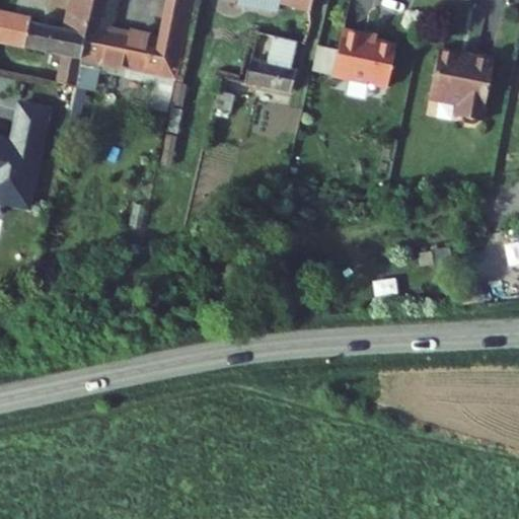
[(91,0),(72,0),(66,31),(32,24),(27,49),(66,57),(60,85),(75,88),(80,60),(86,28),(91,0)]
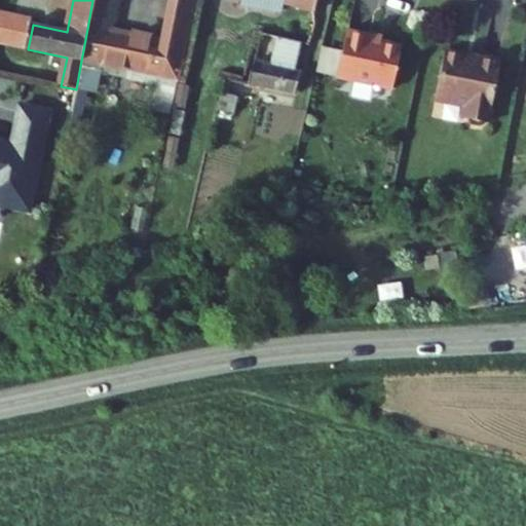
[(92,0),(87,29),(112,33),(119,0),(92,0)]
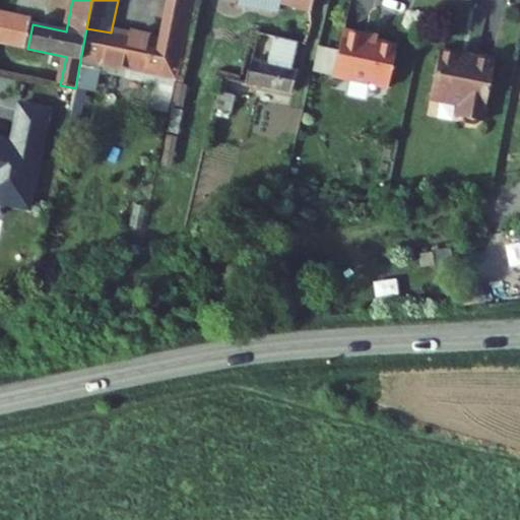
[(184,0),(171,0),(163,43),(182,46),(190,1),(184,0)]
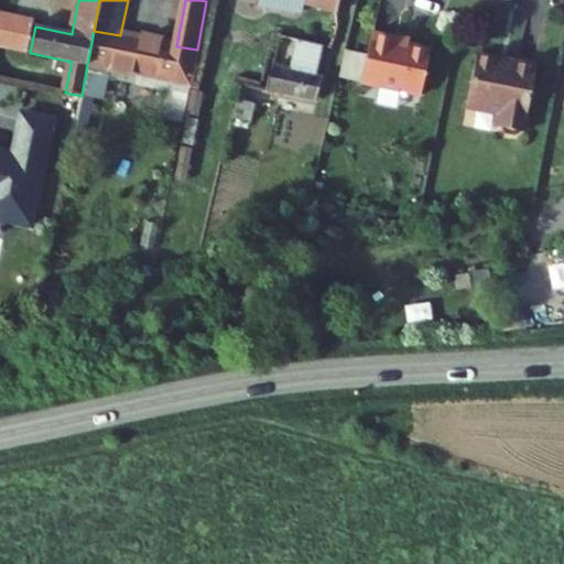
[(339,0),(257,0),(257,6),(303,15),(305,7),(337,13),(339,0)]
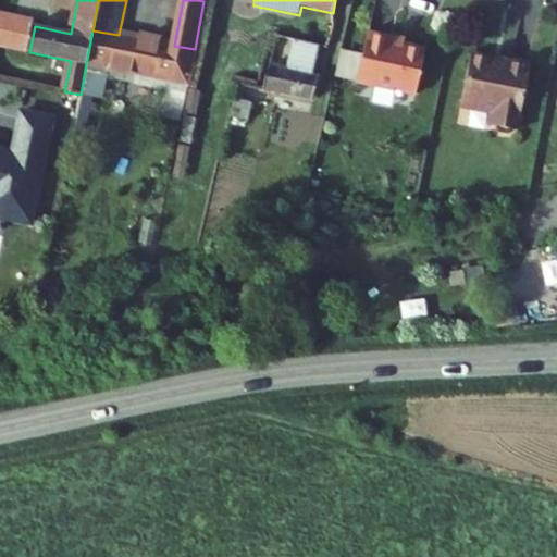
[(2,47),(29,52),(35,26),(36,21),(9,15),(2,47)]
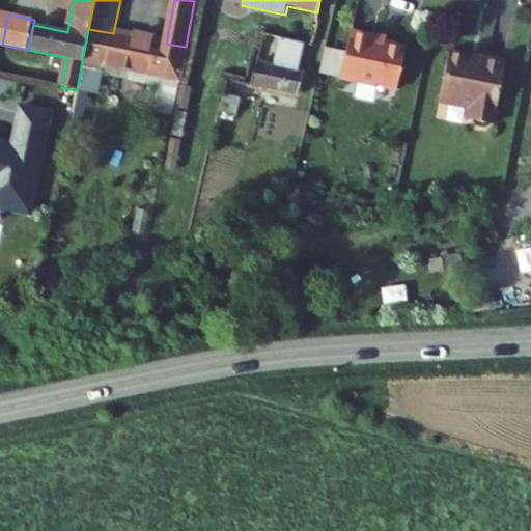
[(88,29),(82,61),(178,81),(186,47),(166,44),(113,33),(88,29)]
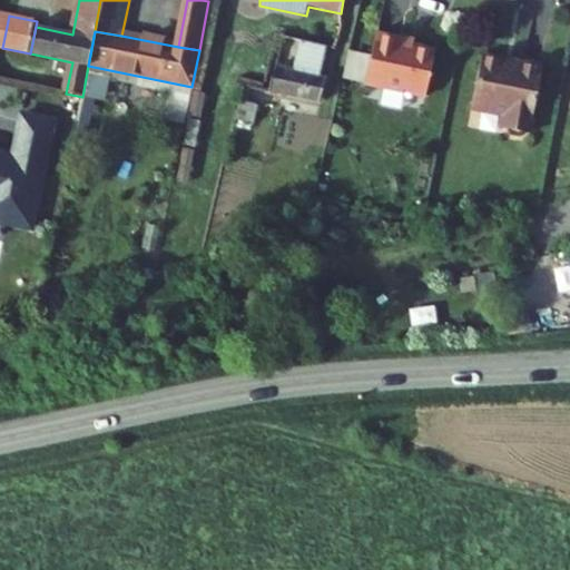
[(372,57),(366,85),(428,96),(436,50),(401,43),(402,39),(376,33),(372,57)]
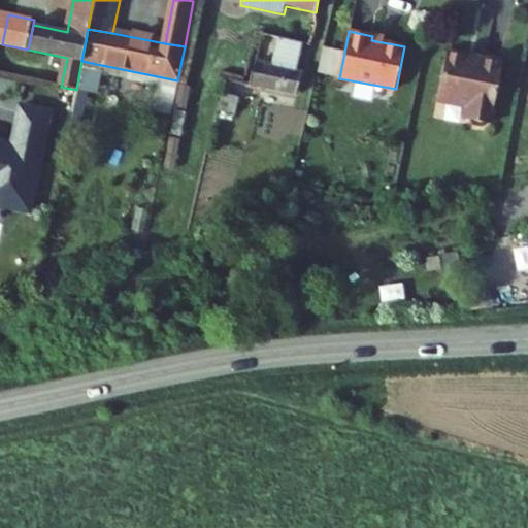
[(257,62),(251,86),(297,96),(304,72),(297,70),(304,44),(277,38),(269,65),(257,62)]
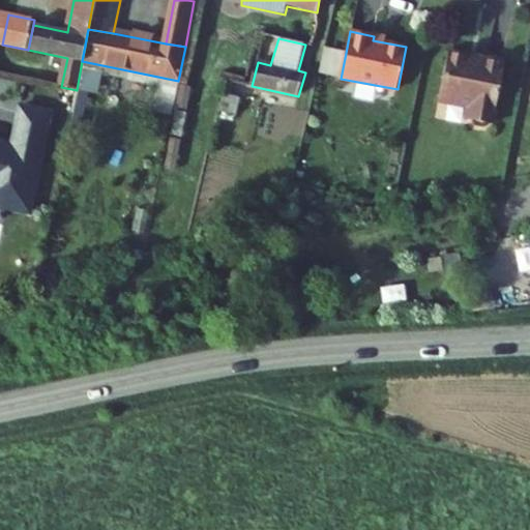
[(256,62),(270,65),(274,46),(260,43),(256,62)]
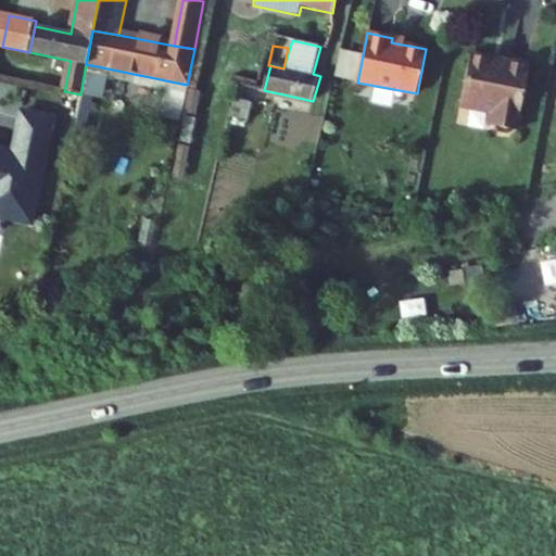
[(363,55),(340,51),(335,78),(357,83),(363,55)]
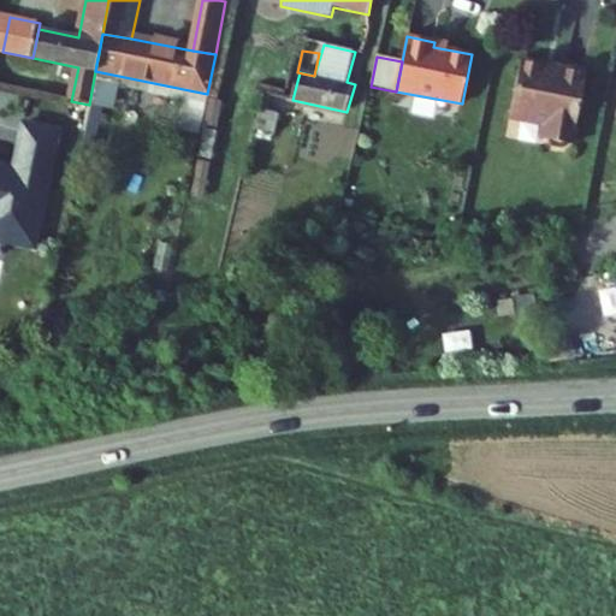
[(593,80),(564,76),(563,82),(550,80),(551,73),(526,70),(517,126),(552,131),(551,146),(557,147),(560,154),(567,155),(573,149),(581,150),(593,80)]
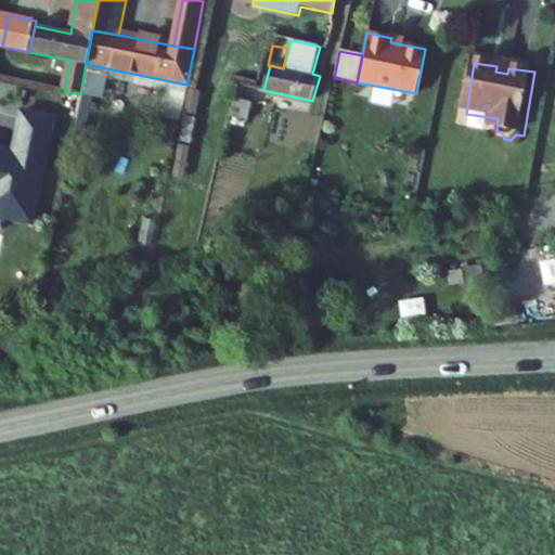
[(250,102),(234,99),(227,134),(243,138),(250,102)]
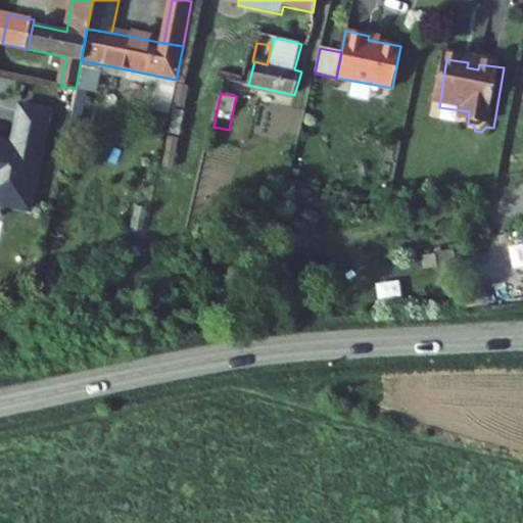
[(0,205),(27,210),(47,112),(18,106),(10,145),(0,142),(0,205)]
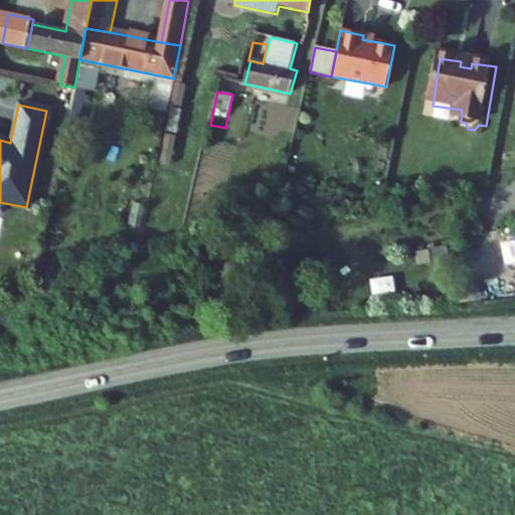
[(415,254),(418,273),(462,267),(459,247),(415,254)]
